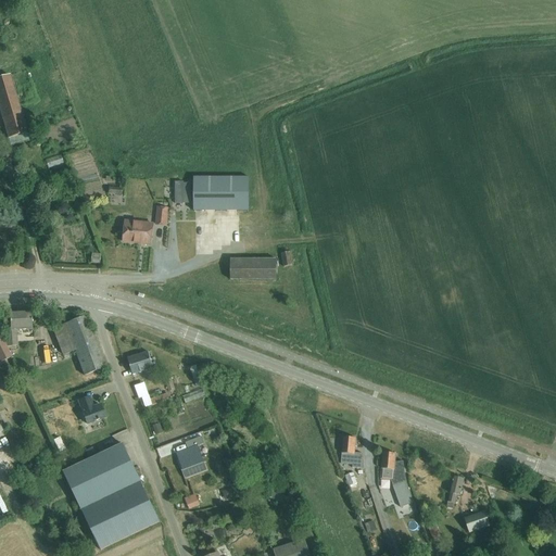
[(0,79),(0,113),(10,147),(28,141),(10,77),(0,79)]
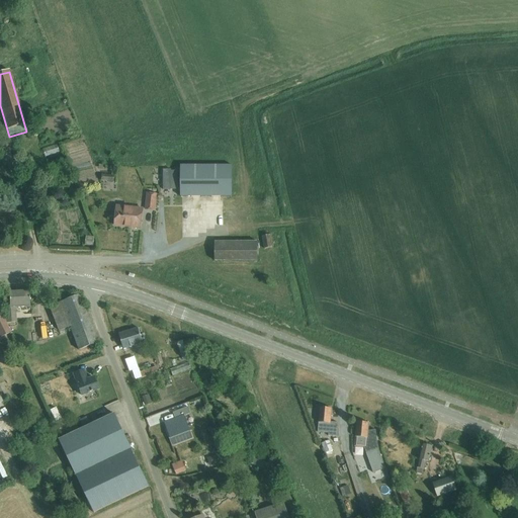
[(46,155),(55,155),(55,147),(46,147),(46,155)]
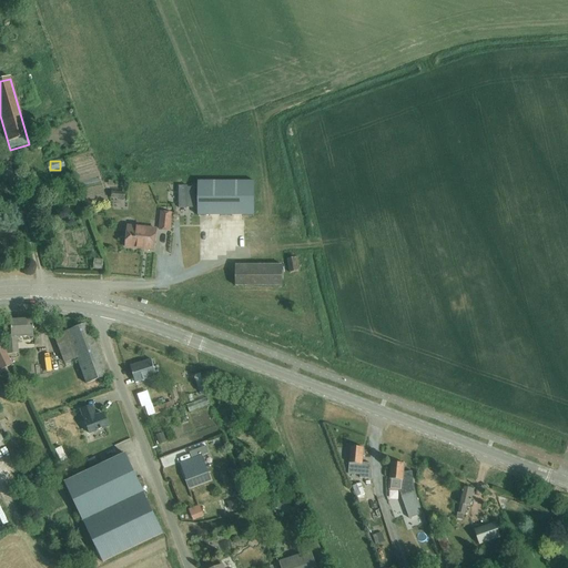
[(254,182),(199,182),(199,216),(254,216),(254,182)]
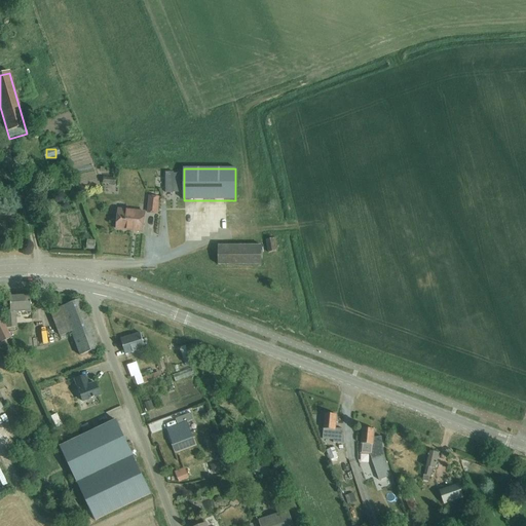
[(174,173),(165,173),(165,193),(174,193),(174,192),(181,192),(181,174),(174,174),(174,173)]
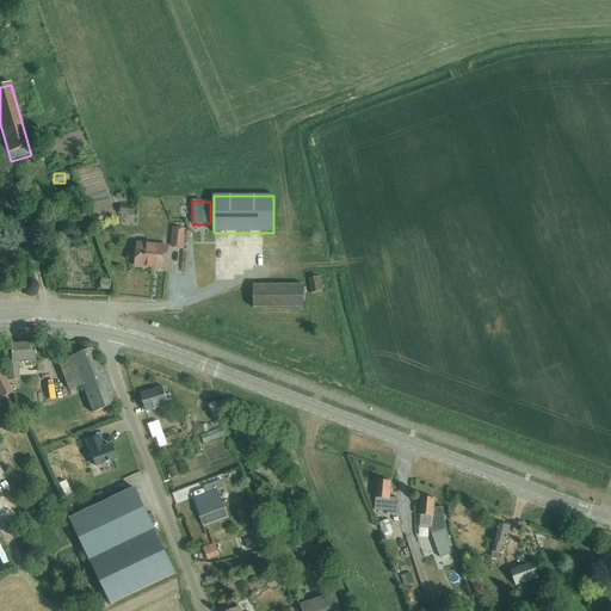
[(137,223),(139,204),(122,204),(121,222),(137,223)]
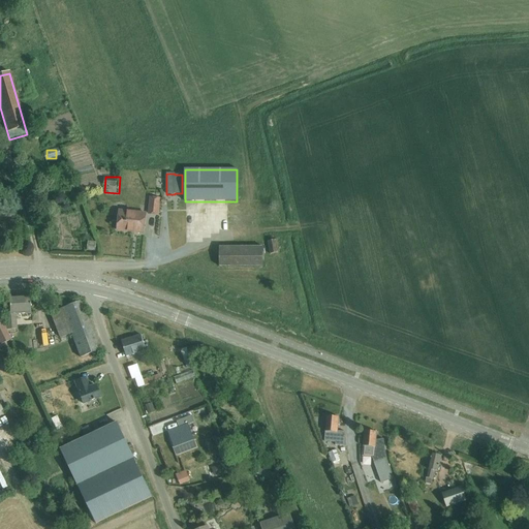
[(149,215),(157,216),(159,199),(151,198),(149,215)]
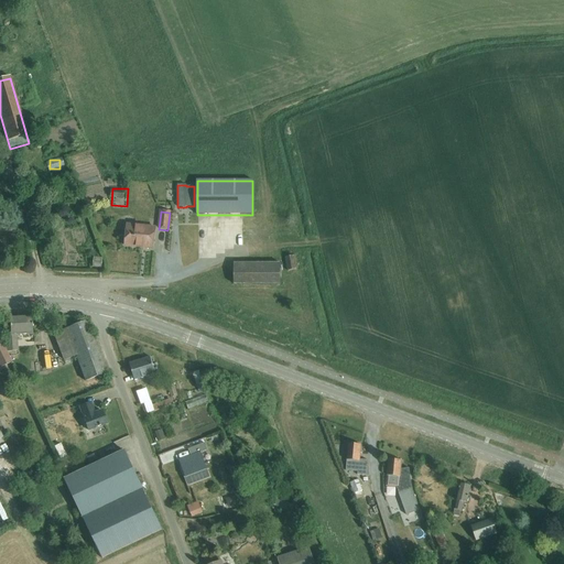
[(128,225),(126,246),(153,249),(155,231),(144,230),(145,228),(147,228),(147,227),(128,225)]
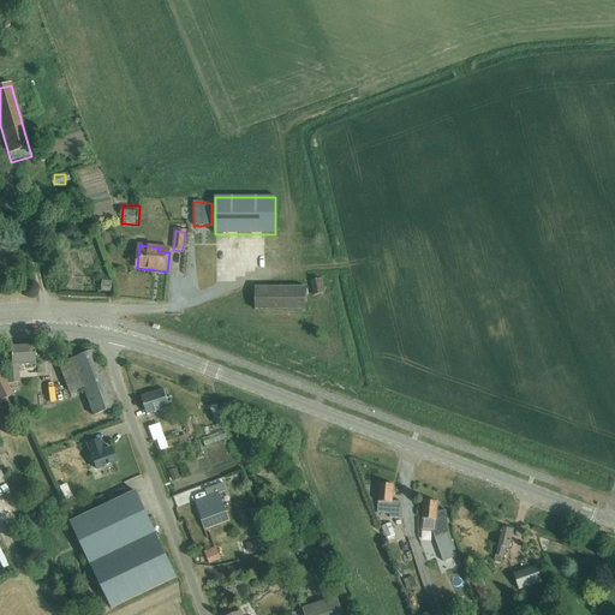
[(311,281),(315,296),(323,294),(321,279),(317,279),(317,278),(314,278),(315,280),(311,281)]
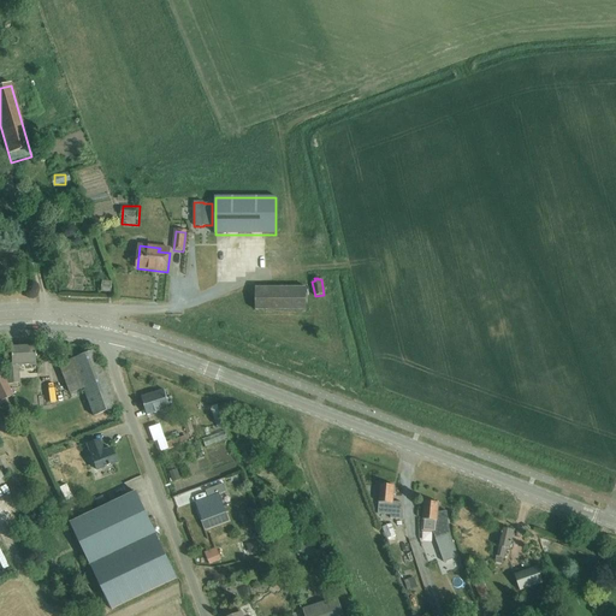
[(306,311),(307,289),(255,289),(255,311),(306,311)]
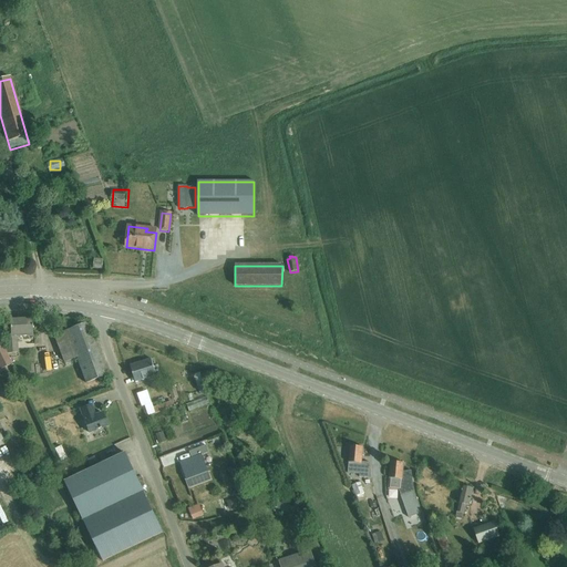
[(10,337),(6,338),(6,353),(18,352),(17,337),(32,337),(31,317),(9,318),(10,337)]
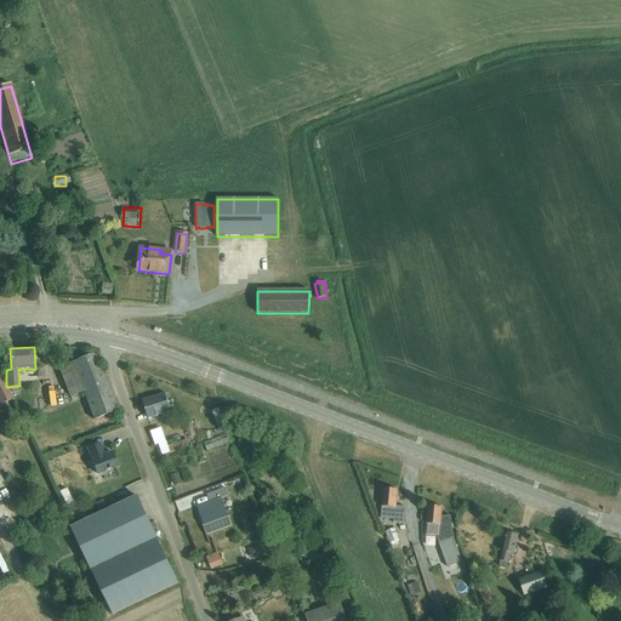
[(95,355),(60,369),(72,397),(83,393),(93,420),(117,411),(95,355)]
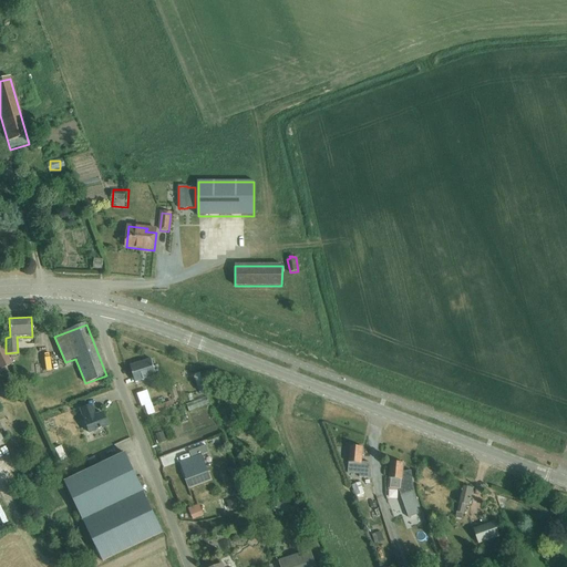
[(0,370),(10,366),(4,353),(1,347),(0,347),(0,370)]
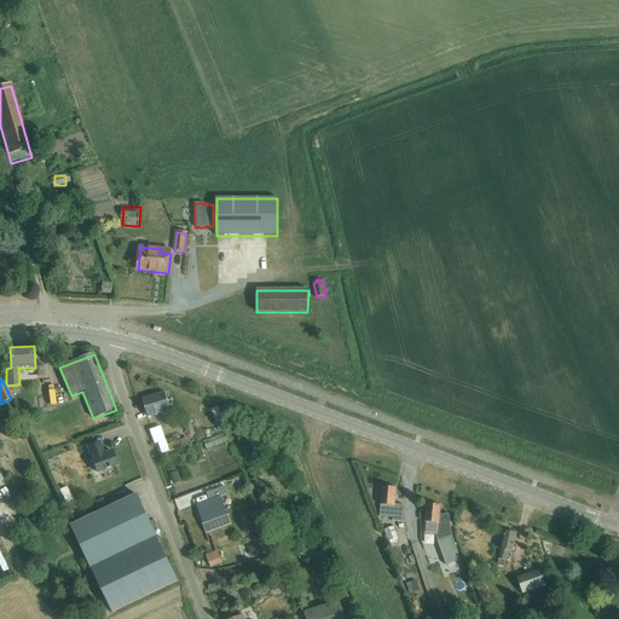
[(143,400),(149,417),(171,410),(165,393),(143,400)]
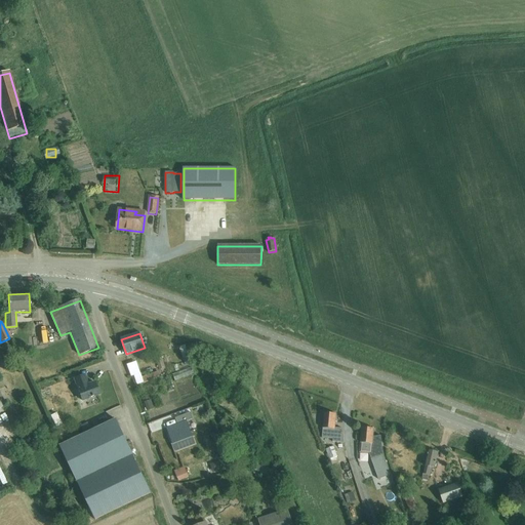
[(188,344),(180,346),(185,359),(192,357),(188,344)]
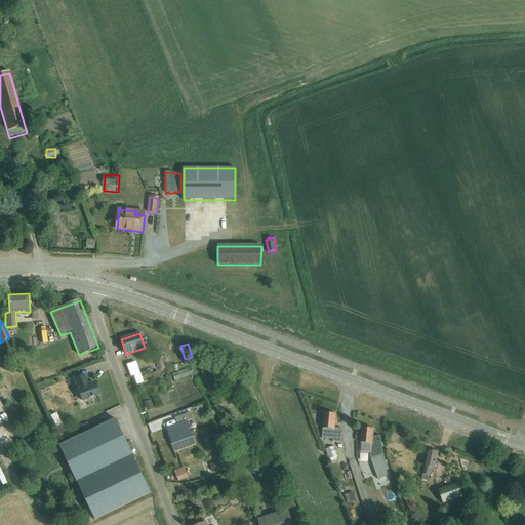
[(155,359),(159,370),(166,368),(162,357),(155,359)]
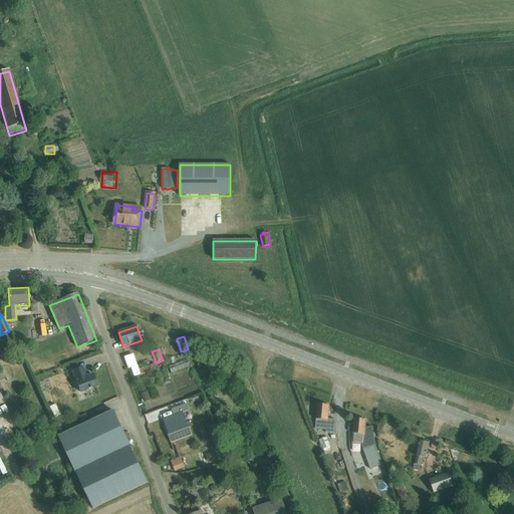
[(125,358),(127,368),(134,367),(136,376),(143,375),(138,355),(125,358)]
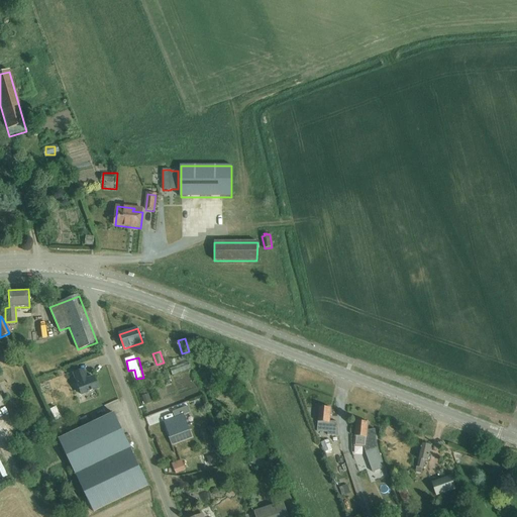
[(192,369),(190,362),(174,368),(176,374),(192,369)]
